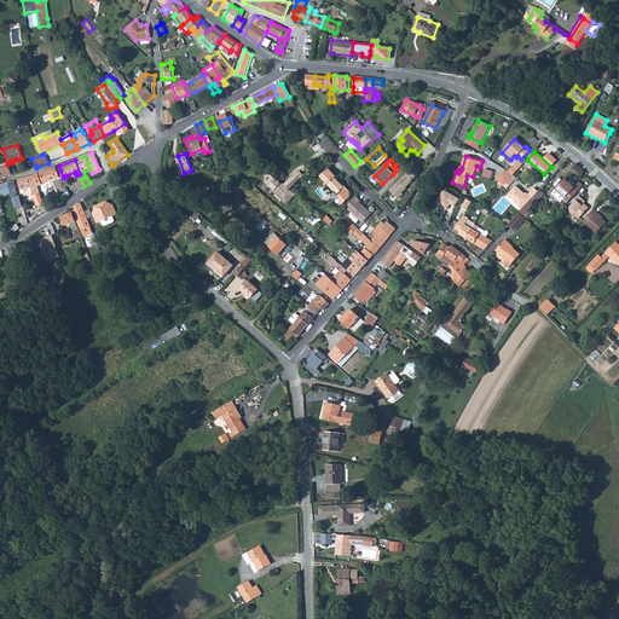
[(521,160),(514,167),(518,171),(524,163),(521,160)]
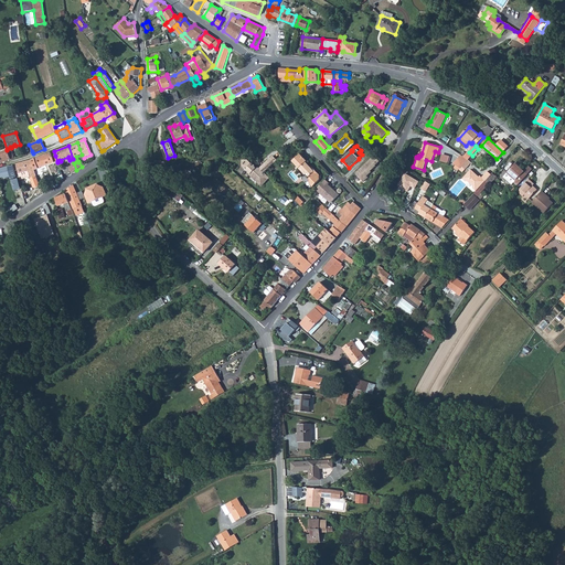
[(7,149),(0,151),(0,162),(10,159),(7,150),(7,149)]
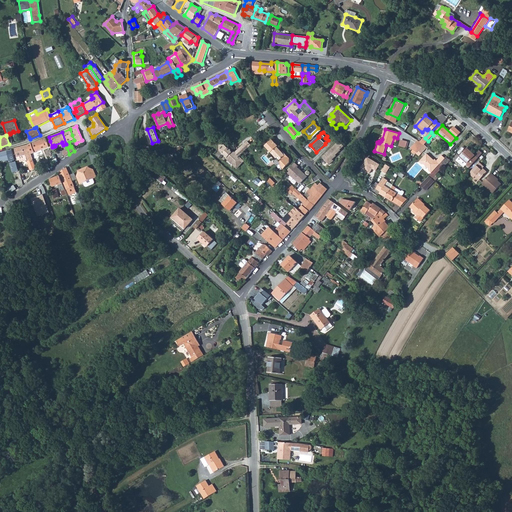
[(46,138),(28,145),(31,154),(35,152),(49,147),(52,146),(50,141),(48,140),(47,141),(46,138)]
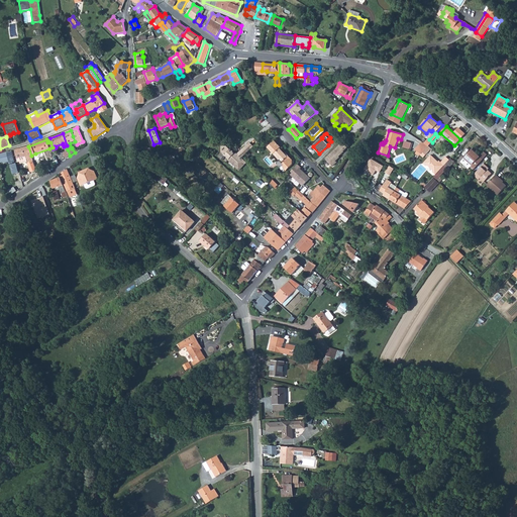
[(293,163),(292,160),(287,153),(286,151),(284,152),(279,147),(280,146),(274,139),(267,145),(278,159),(280,158),(283,162),(285,167),(287,170),(293,163)]
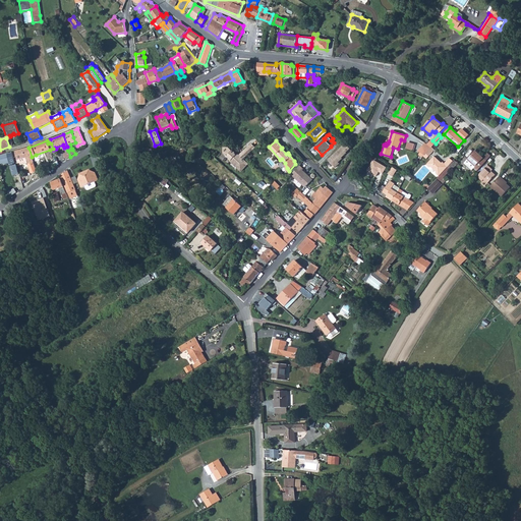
[(406,148),(414,151),(416,143),(408,141),(406,148)]
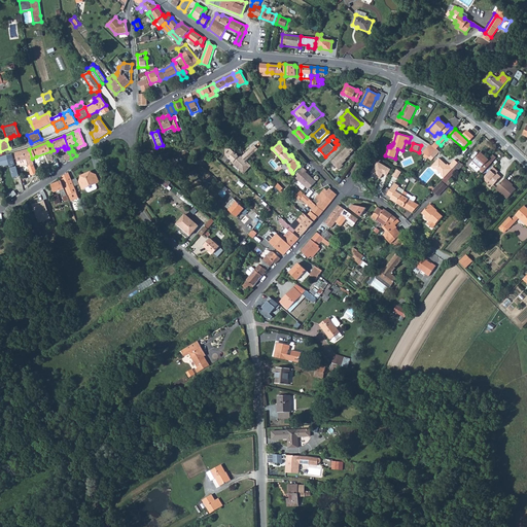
[(429,144),(422,152),(429,157),(430,156),(433,153),(437,149),(433,146),(429,144)]
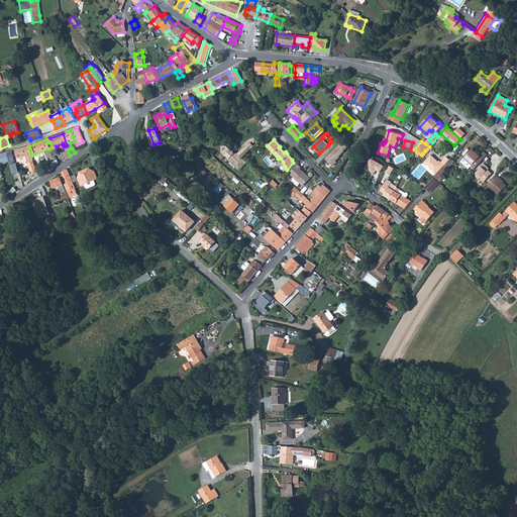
[(28,146),(15,150),(18,165),(27,162),(28,163),(32,162),(31,156),(28,146)]
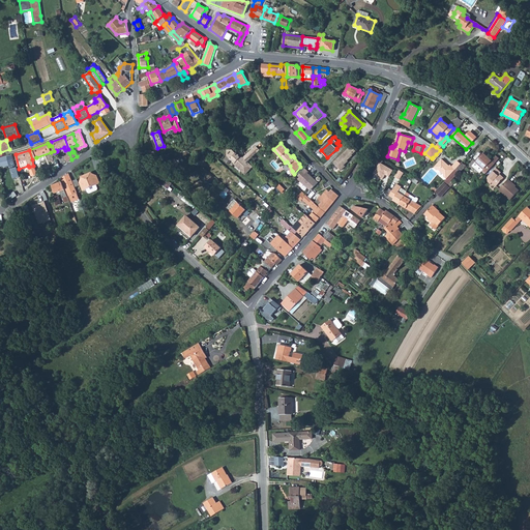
[(257,154),(254,150),(244,158),(241,158),(240,156),(240,155),(237,153),(233,150),(228,150),(229,155),(232,159),(231,159),(236,164),(235,165),(246,174),(254,167),(248,162),(257,154)]
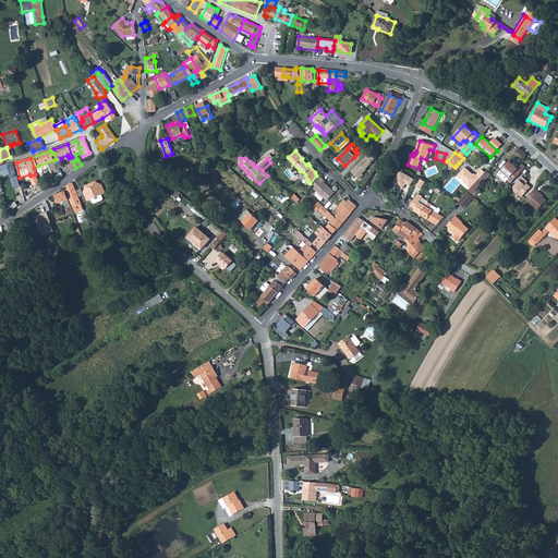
[(365,158),(350,171),(359,180),(363,176),(362,174),(366,170),(365,169),(371,165),(365,158)]
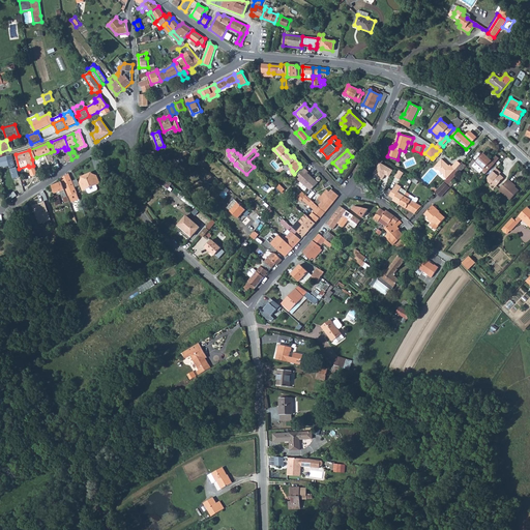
[(489,158),(487,156),(488,155),(484,152),(472,166),(479,173),(482,171),(486,173),(494,164),(489,158)]
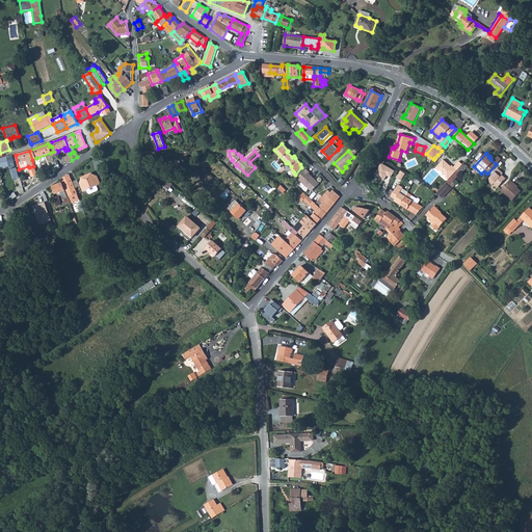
[(12,156),(6,158),(8,165),(8,168),(10,167),(11,169),(10,169),(14,180),(20,178),(17,168),(14,169),(12,167),(15,166),(12,156)]
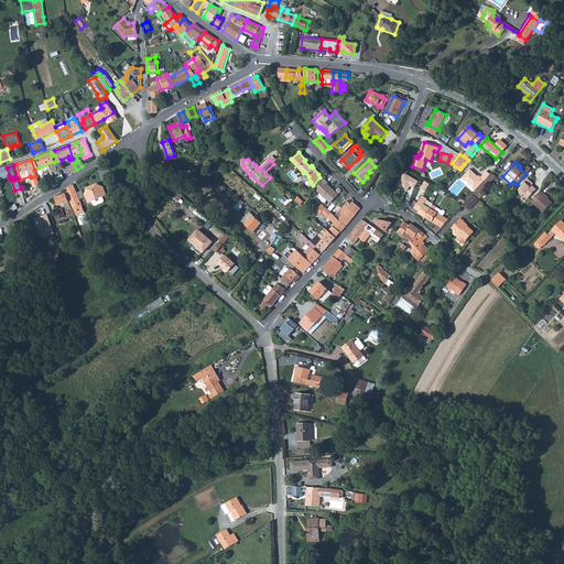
[(485,181),(490,174),(487,171),(481,177),(480,176),(479,177),(470,170),(462,179),(465,181),(467,181),(473,186),(473,188),(476,191),(478,187),(479,186),(485,181)]
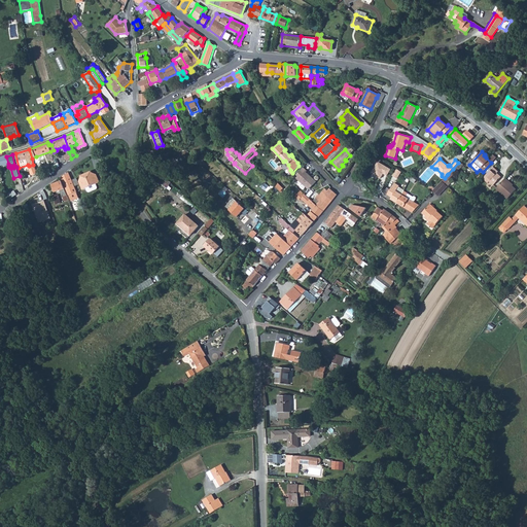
[(390,169),(378,162),(371,173),(379,178),(382,173),(387,175),(390,169)]
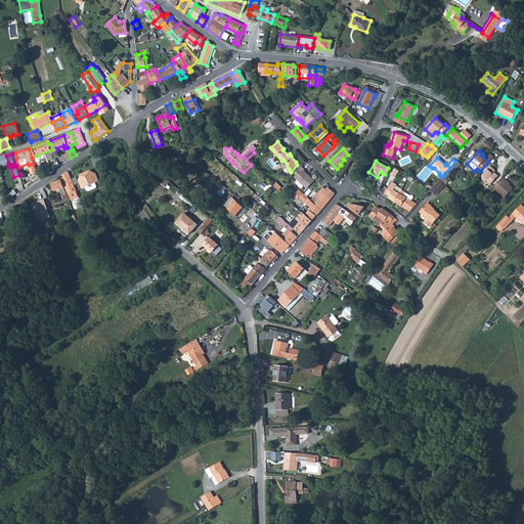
[(455,162),(450,168),(453,171),(461,164),(456,161),(455,162)]
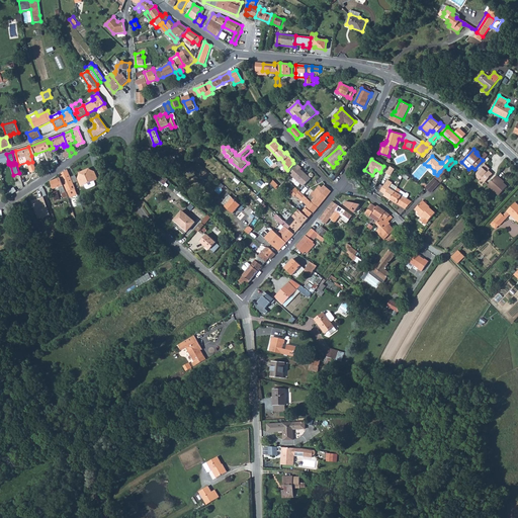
[(485,164),(475,176),(480,180),(481,178),(486,182),(493,174),(489,170),(490,169),(485,164)]
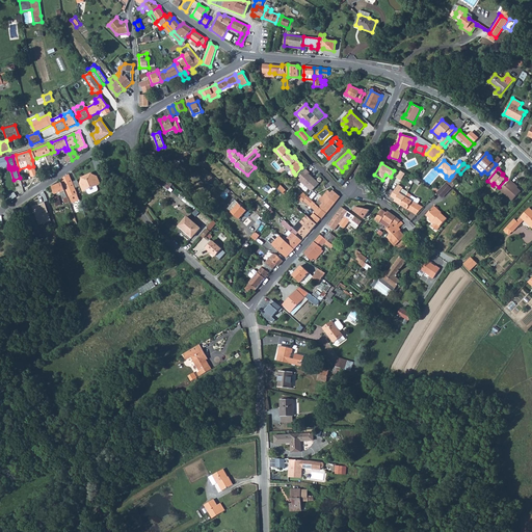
[(310,173),(307,169),(297,179),(311,191),(319,184),(315,179),(314,180),(313,179),(313,178),(309,174),(310,173)]
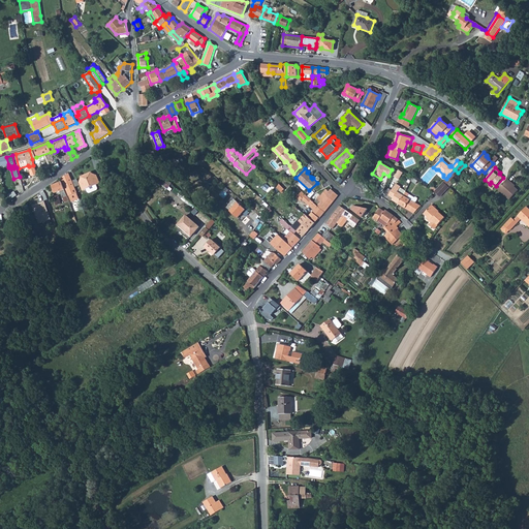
[(398,169),(394,176),(399,179),(403,173),(398,169)]
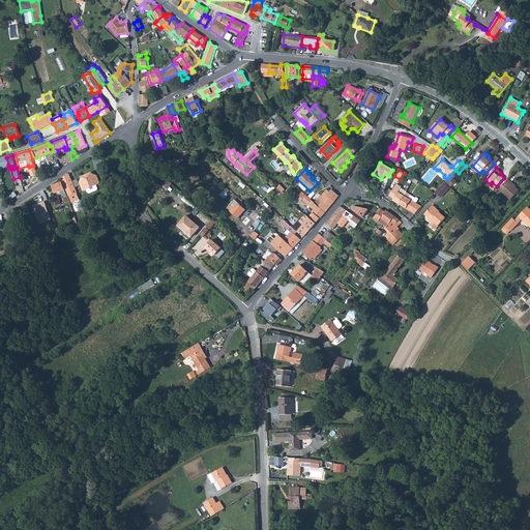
[(68,173),(62,177),(69,197),(74,195),(76,201),(79,199),(68,173)]
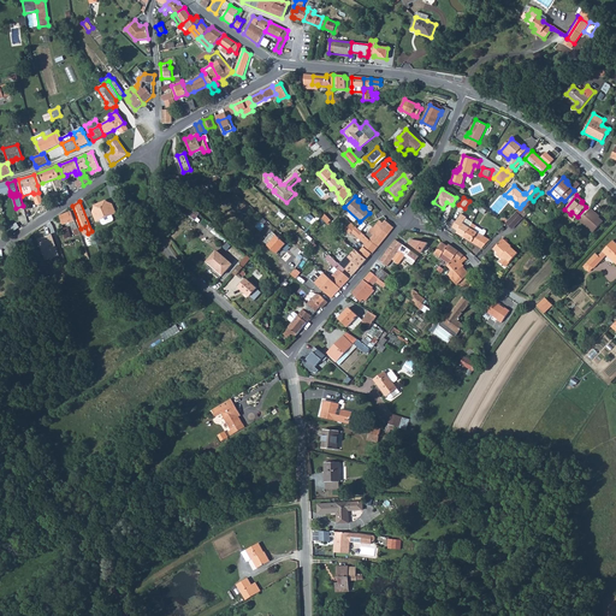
[(95,207),(93,213),(96,223),(101,220),(102,225),(105,225),(113,221),(114,220),(112,215),(117,214),(113,205),(107,202),(107,201),(94,206),(95,207)]
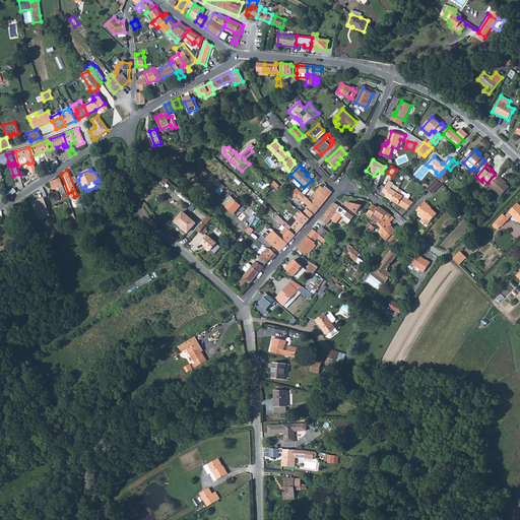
[(151,177),(165,186),(169,180),(156,171),(151,177)]
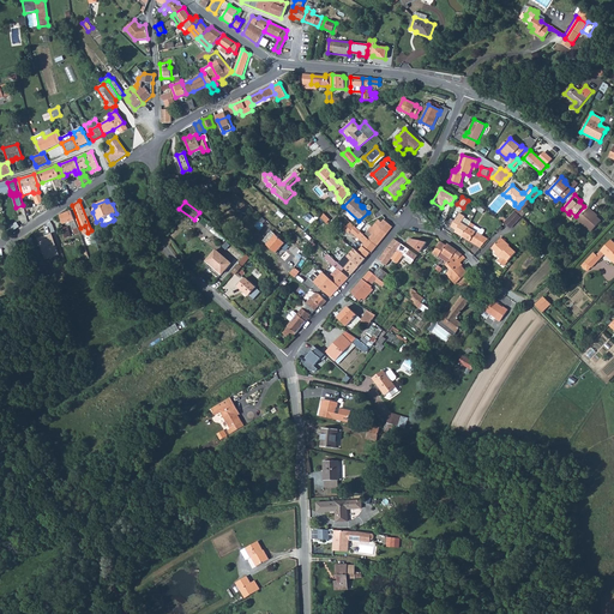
[(589,208),(578,220),(591,232),(601,221),(596,217),(591,212),(593,211),(589,208)]
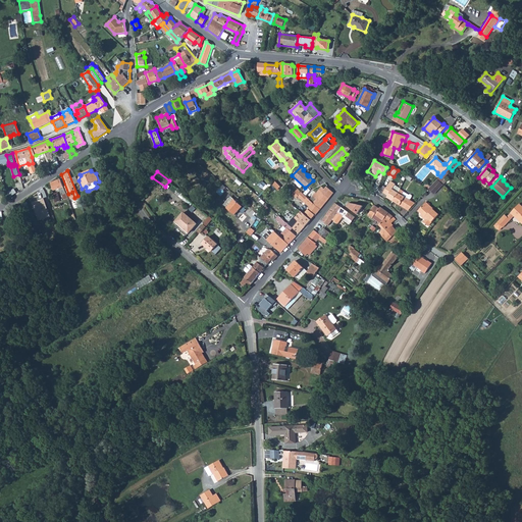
[(66,193),(61,179),(52,183),(54,190),(59,189),(61,195),(62,195),(66,193)]
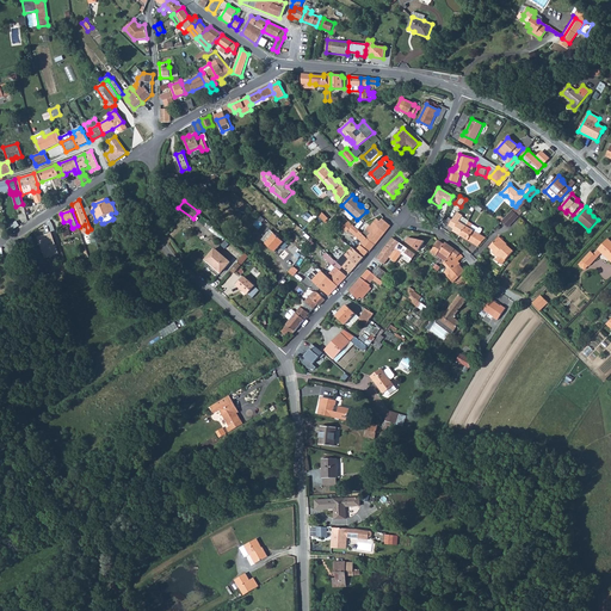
[(508,215),(514,221),(518,216),(512,210),(508,215)]
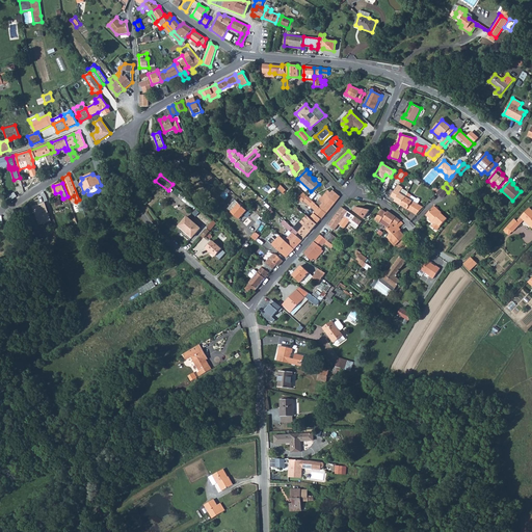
[(287,191),(281,185),(278,188),(284,193),(287,191)]
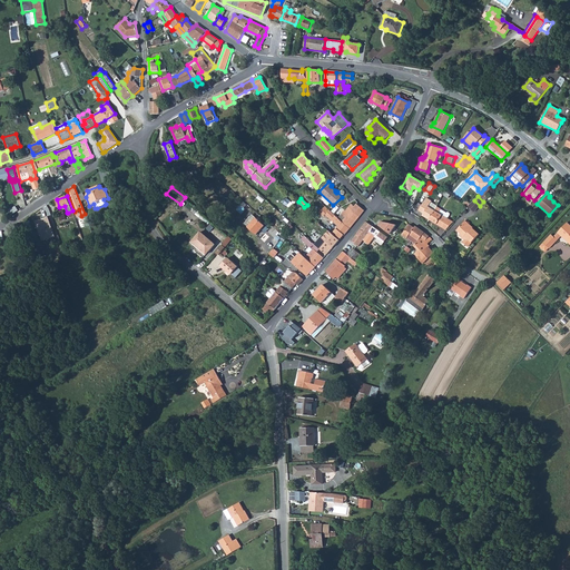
[(431,203),(426,199),(419,212),(424,214),(423,216),(430,220),(435,210),(436,207),(431,204),(431,203)]
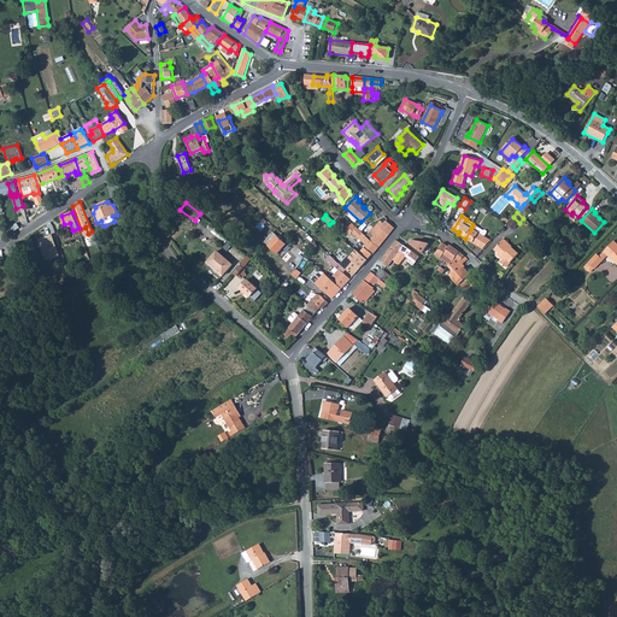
[(513,217),(507,224),(513,229),(519,223),(513,217)]
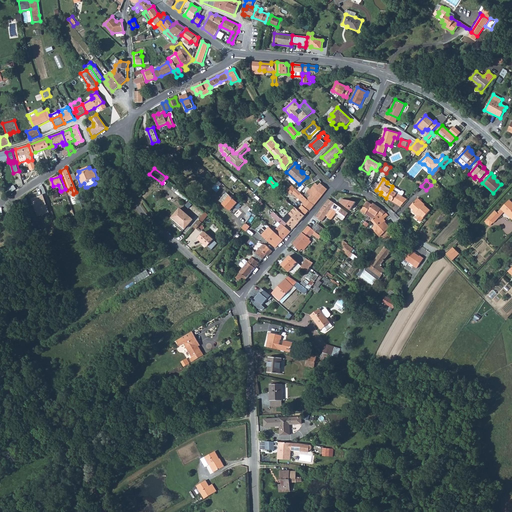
[(309,189),(307,192),(310,196),(307,199),(314,205),(327,189),(320,183),(318,185),(316,183),(311,190),(309,189)]
